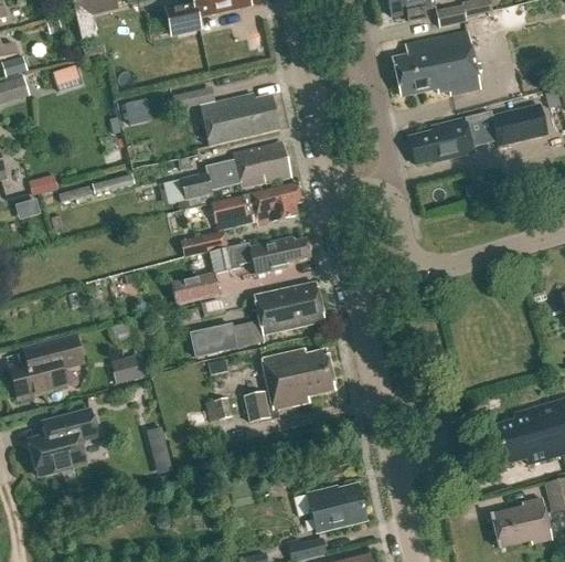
[(82,0),(73,2),(81,40),(96,36),(92,13),(117,8),(115,0),(82,0)]
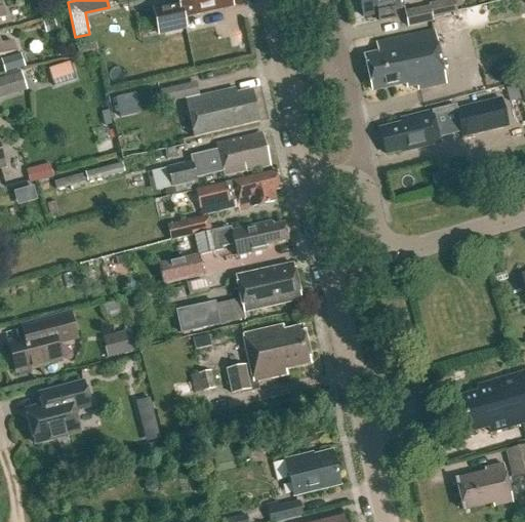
[(178,0),(153,6),(159,33),(186,27),(183,15),(200,11),(203,12),(208,11),(210,8),(231,4),(230,1),(230,0),(178,0)]
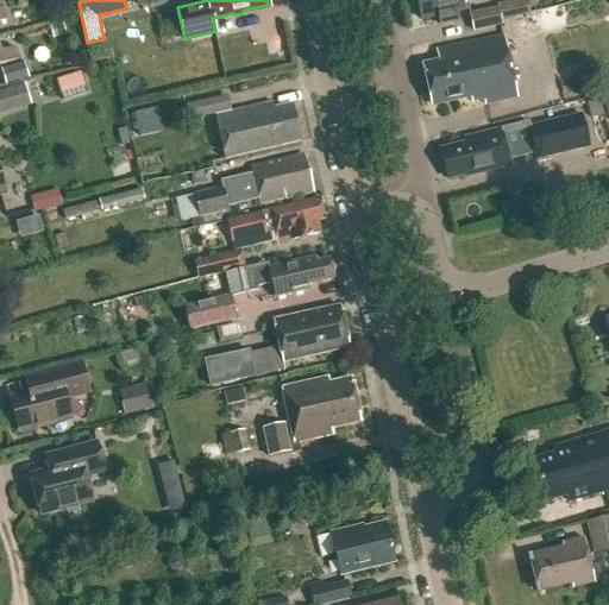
[(416,0),(420,16),(438,12),(440,23),(458,19),(457,10),(465,8),(465,7),(468,7),(466,0),(416,0)]
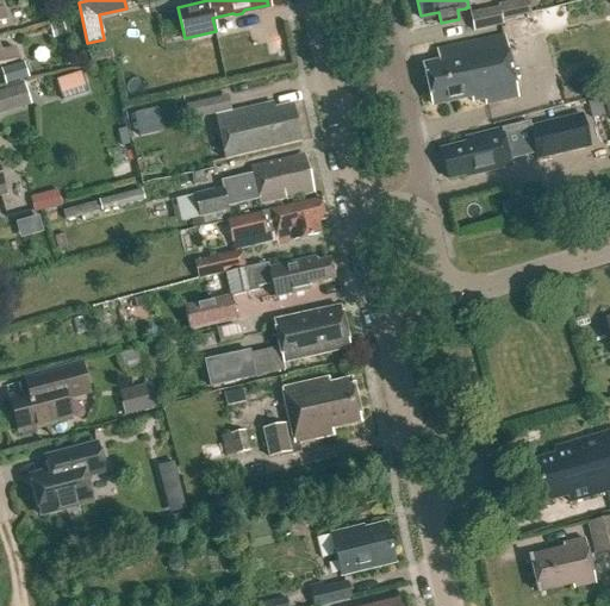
[(502,18),(512,16),(530,12),(528,0),(504,0),(498,1),(499,5),(470,11),(474,29),(503,23),(502,18)]
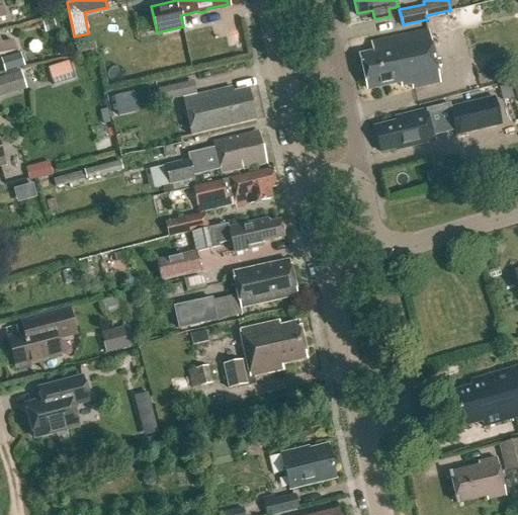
[(435,59),(429,29),(370,41),(373,52),(359,55),(366,87),(387,83),(387,84),(390,84),(396,84),(399,82),(400,81),(401,85),(411,83),(412,87),(440,81),(437,66),(441,65),(439,58),(435,59)]
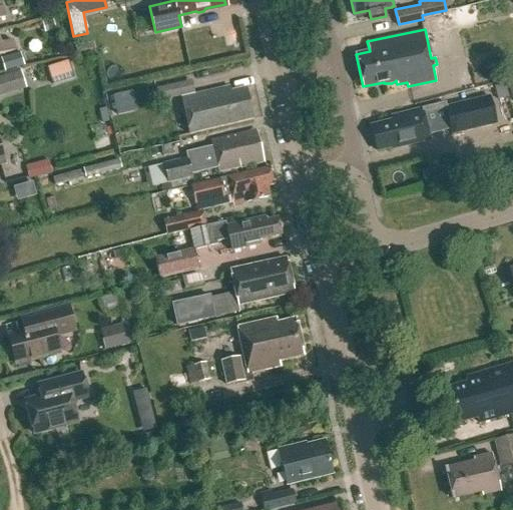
[(0,52),(15,48),(13,39),(0,42),(0,52)]
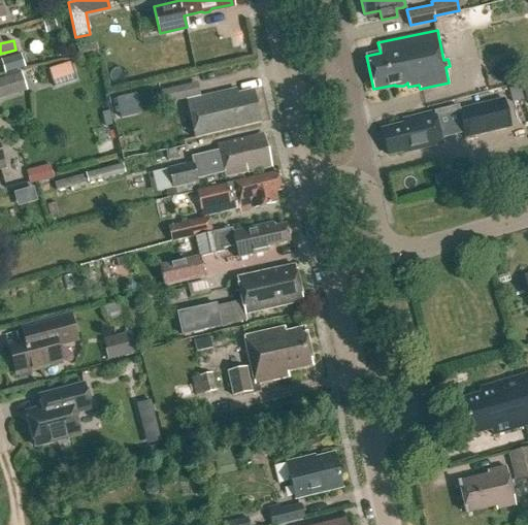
[(21,52),(1,58),(5,71),(24,65),(21,52)]
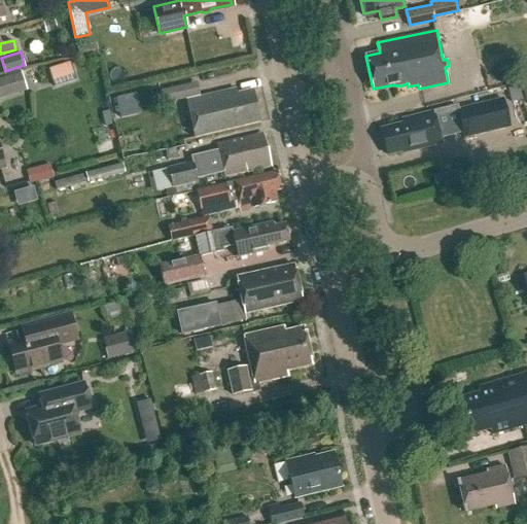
[(70,61),(48,67),(53,80),(74,74),(70,61)]
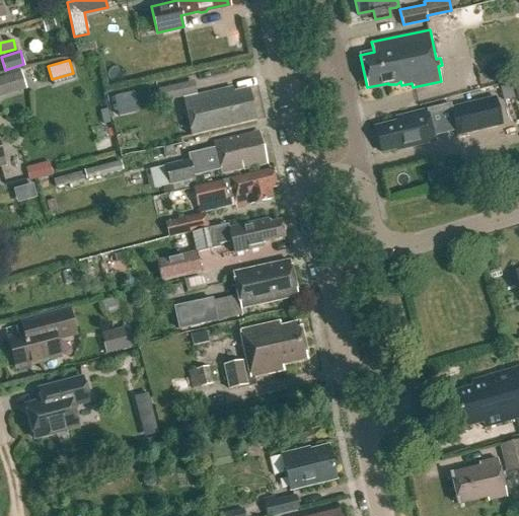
[(0,75),(0,94),(26,87),(20,69),(0,75)]
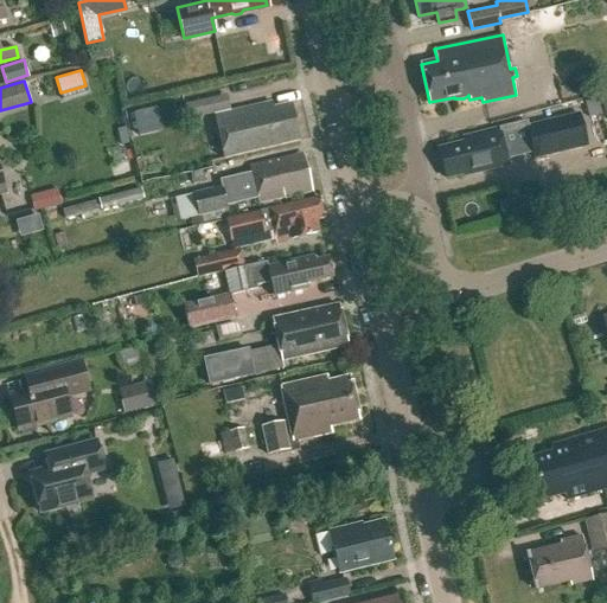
[(227,92),(185,102),(189,117),(230,108),(227,92)]
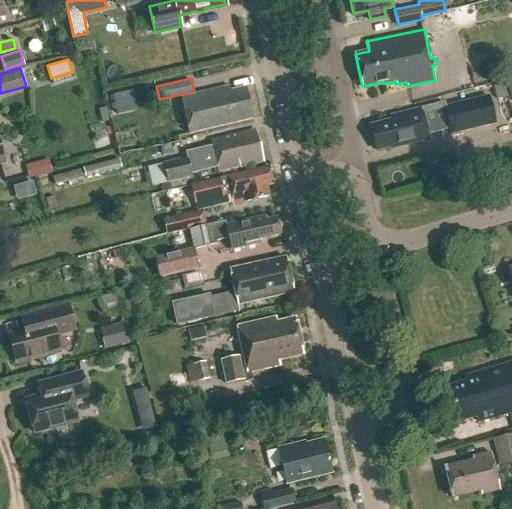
[(503,81),(493,83),(497,98),(507,95),(503,81)]
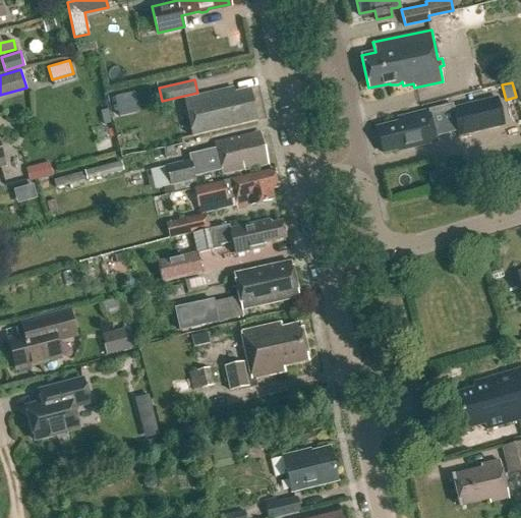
[(233,92),(232,87),(224,89),(183,98),(192,135),(257,120),(249,88),(233,92)]
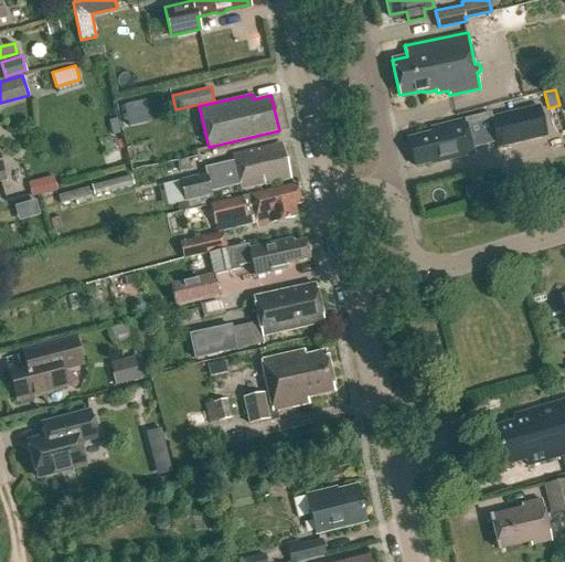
[(498,146),(545,134),(537,105),(491,117),(498,146)]
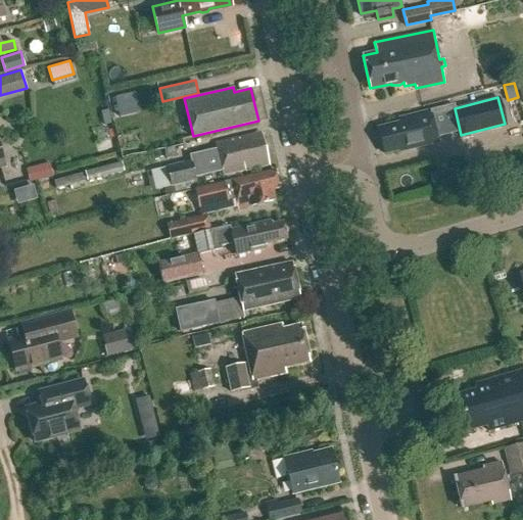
[(437,140),(430,109),(399,117),(400,122),(378,127),(384,152),(408,146),(408,148),(437,140)]
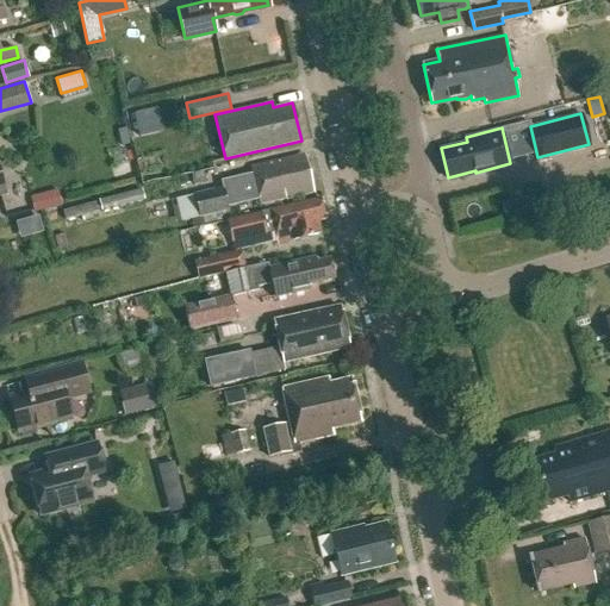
[(241,176),(234,177),(236,186),(241,202),(259,198),(260,202),(286,197),(286,198),(313,191),(306,160),(298,162),(296,155),(251,166),(254,173),(241,176)]
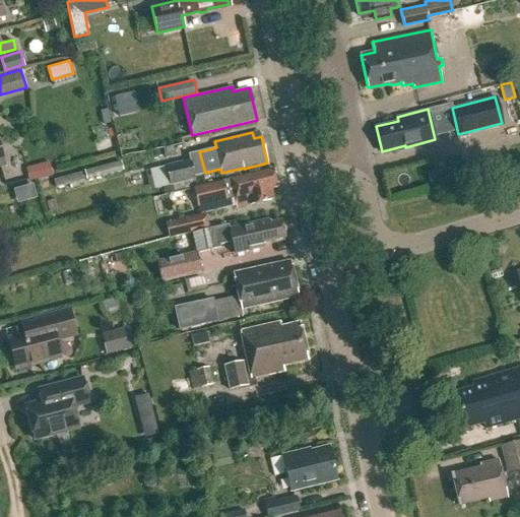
[(165,166),(151,169),(156,188),(170,184),(171,186),(195,180),(194,176),(205,173),(201,158),(191,162),(190,157),(165,165),(165,166)]
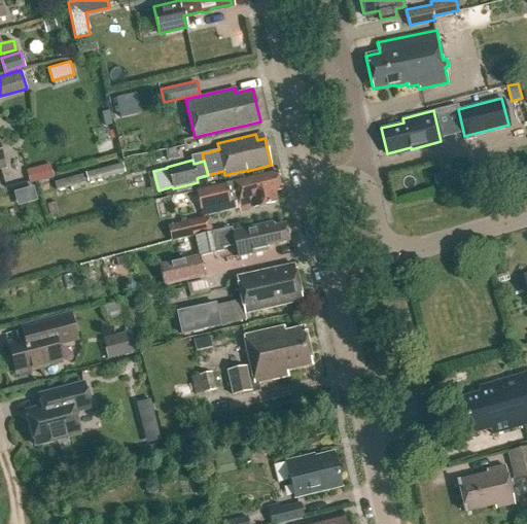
[(41,179),(54,176),(49,162),(38,165),(41,179)]
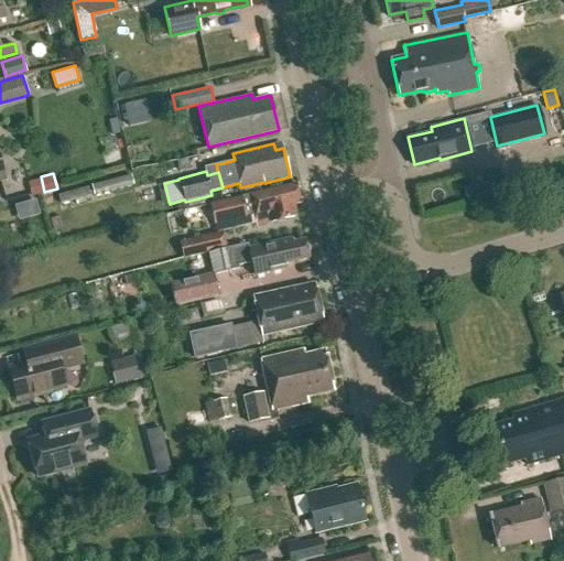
[(301,202),(296,182),(212,202),(216,220),(253,212),(256,224),(275,219),(278,220),(283,219),(284,217),(296,214),(294,203),(301,202)]
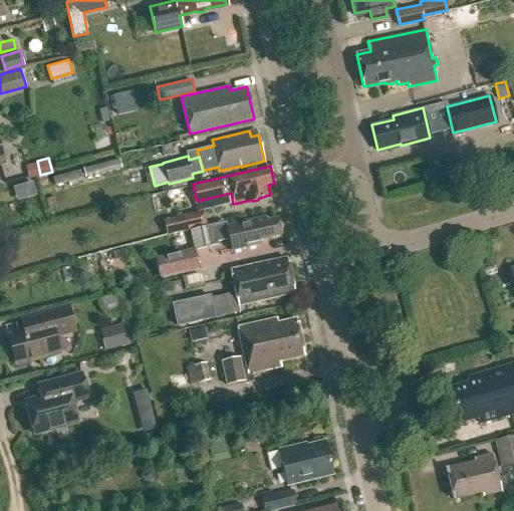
[(82,168),(53,176),(55,184),(84,176),(82,168)]
